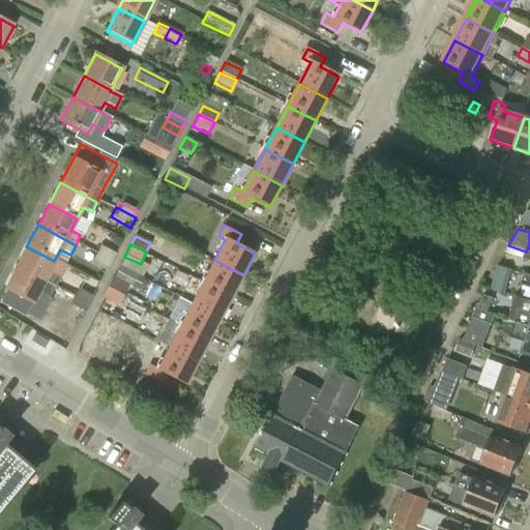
[(26,246),(15,268),(55,288),(59,278),(48,272),(54,261),(26,246)]
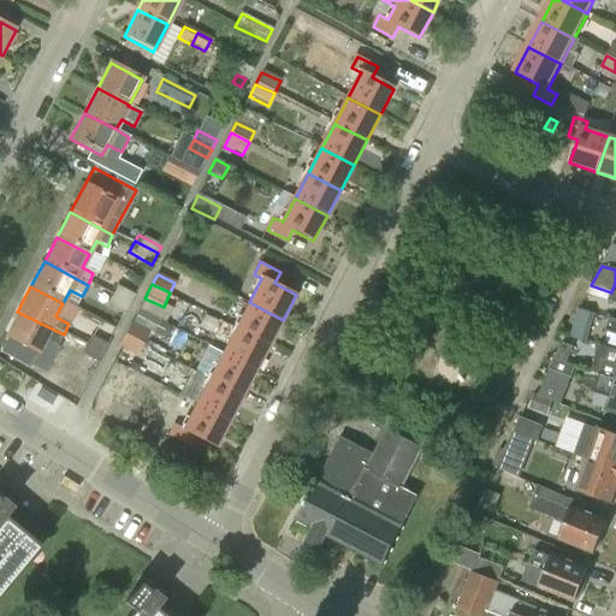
[(116,286),(111,295),(129,304),(134,295),(116,286)]
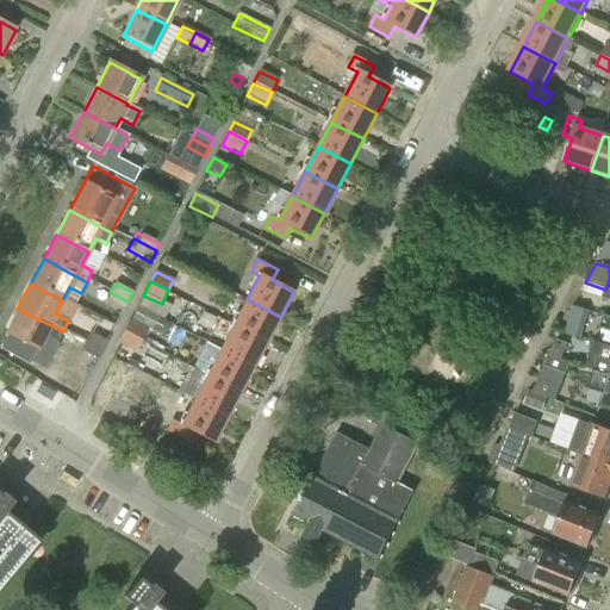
[(110,292),(105,302),(123,310),(128,302),(110,292)]
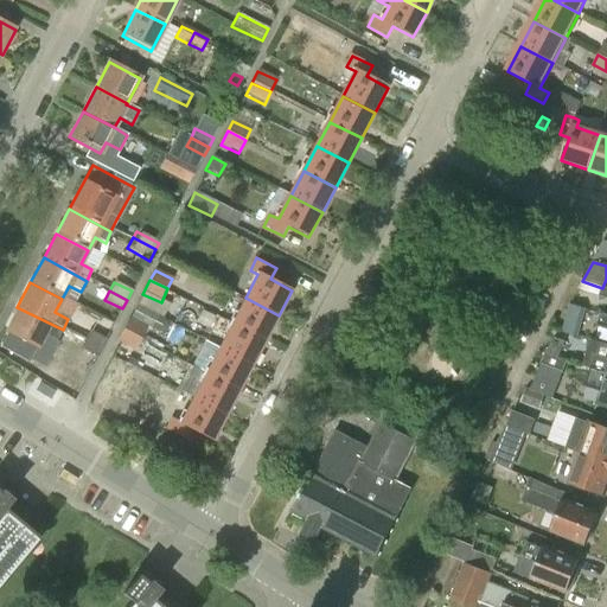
[(266,340),(279,315),(246,298),(232,323),(266,340)]
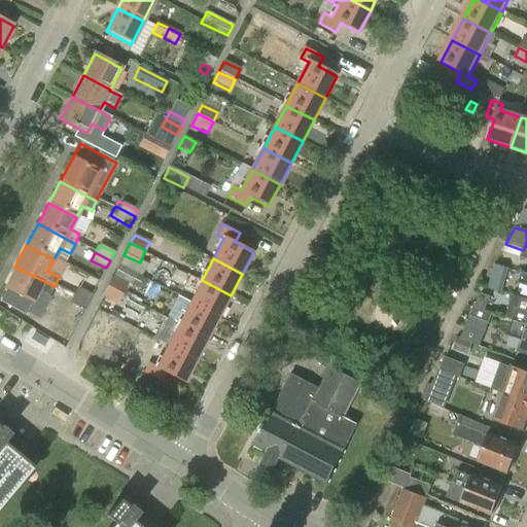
[(14,267),(3,289),(19,297),(12,309),(25,315),(30,304),(37,290),(48,296),(55,286),(14,267)]
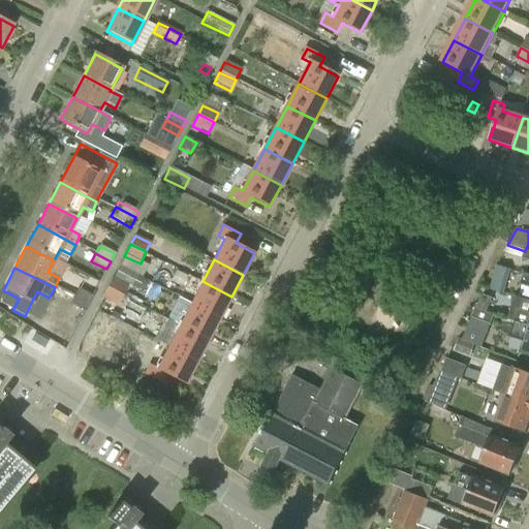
[(505,294),(511,272),(500,269),(493,290),(505,294)]
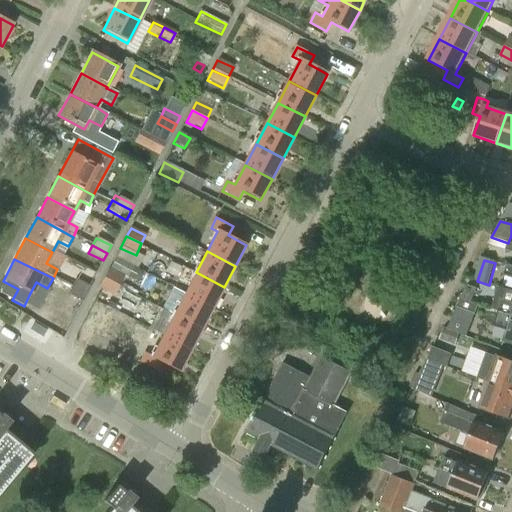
[(108,268),(104,277),(119,285),(124,276),(108,268)]
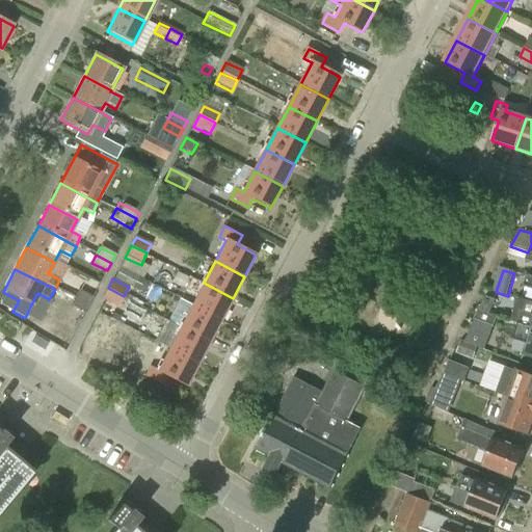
[(204,283),(192,304),(221,320),(233,298),(204,283)]
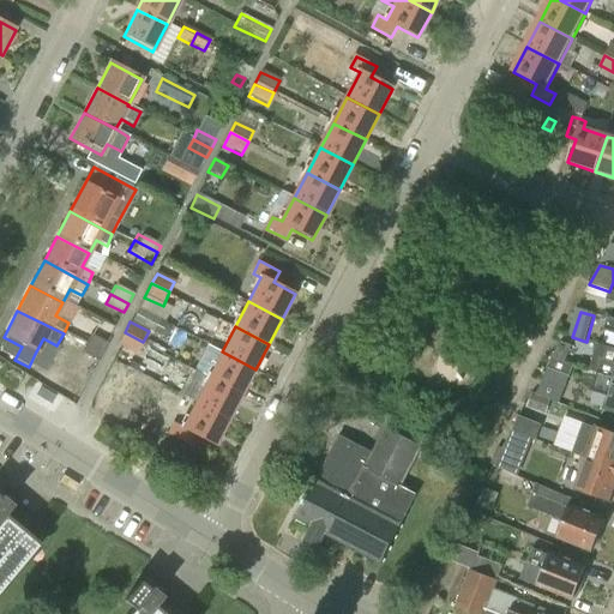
[(137,356),(143,342),(125,332),(118,347),(137,356)]
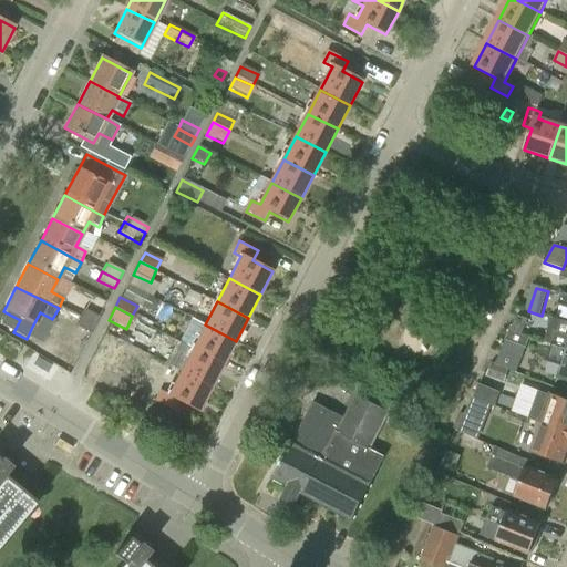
[(83,310),(79,318),(96,327),(100,319),(83,310)]
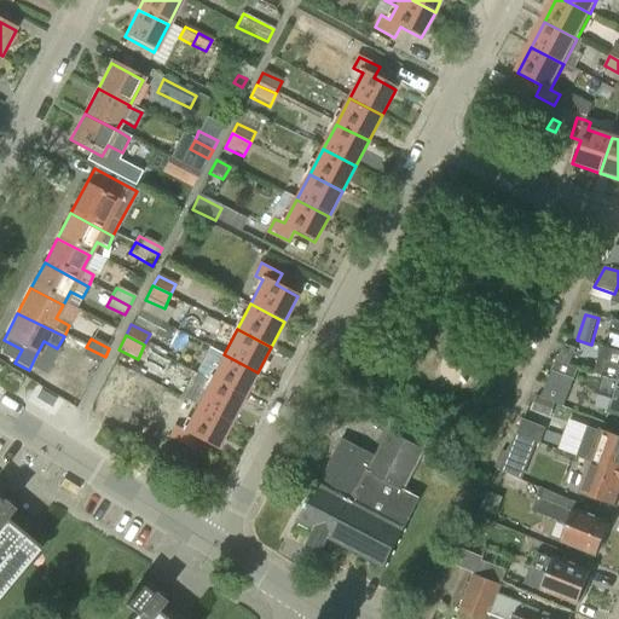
[(565,345),(556,363),(570,366),(576,350),(565,345)]
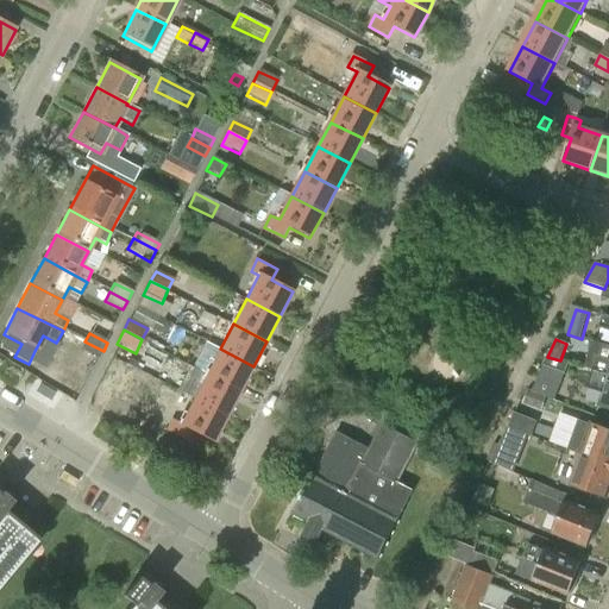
[(85,341),(80,351),(98,359),(99,360),(104,351),(85,341)]
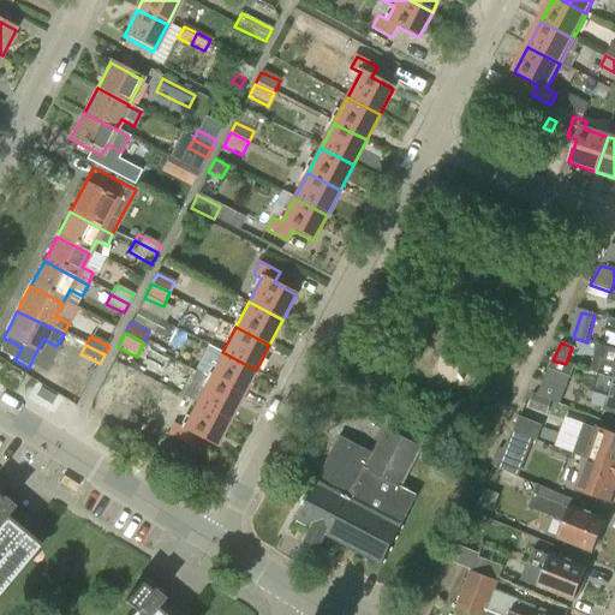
[(243,395),(256,370),(222,352),(208,345),(195,370),(209,377),(243,395)]
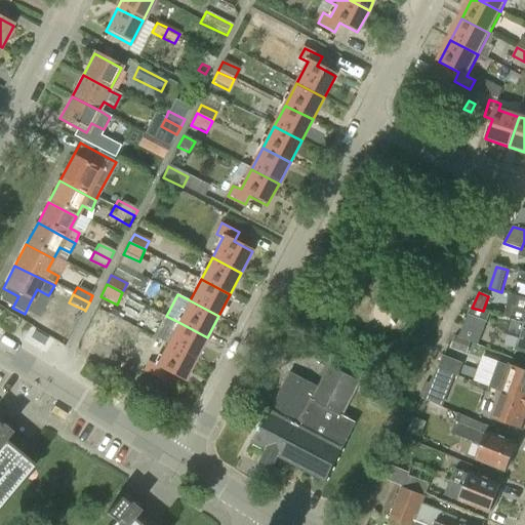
[(77,345),(99,356),(118,319),(95,308),(77,345)]
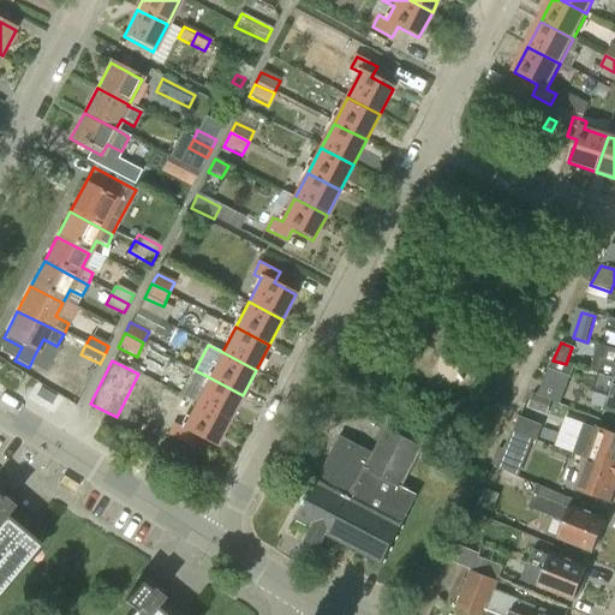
[(574,368),(566,364),(553,360),(537,396),(551,401),(560,405),(574,368)]
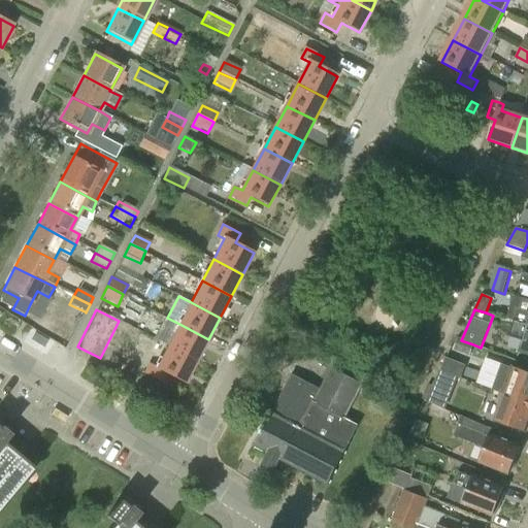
[(527,314),(516,311),(514,321),(527,325),(527,314)]
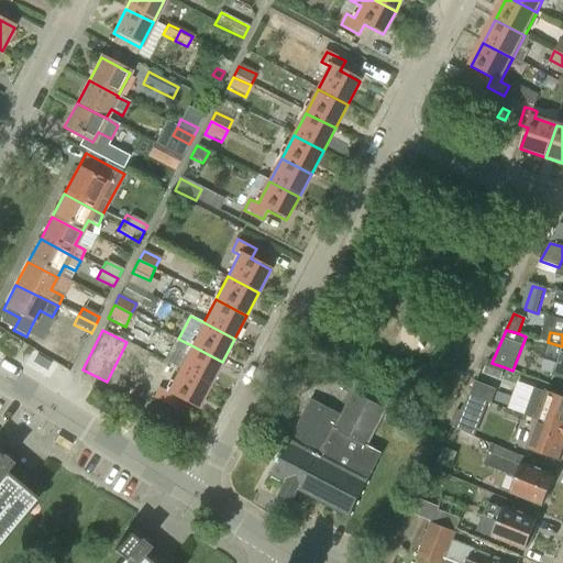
[(553,375),(562,377),(562,346),(548,342),(542,361),(556,364),(553,375)]
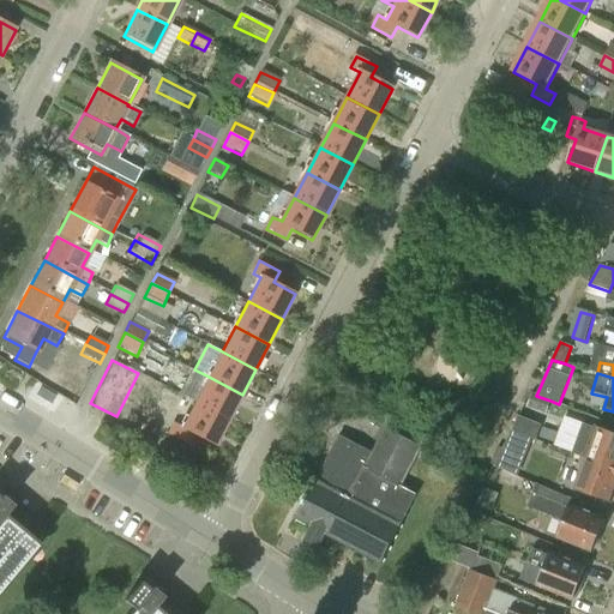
[(229,420),(242,395),(209,377),(196,402),(229,420)]
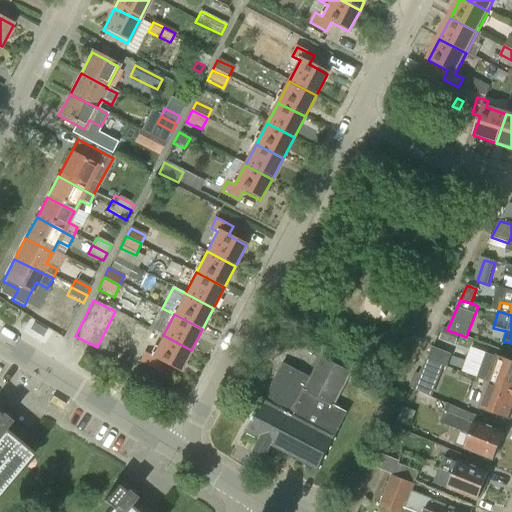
[(455,345),(459,334),(447,330),(443,329),(440,340),(455,345)]
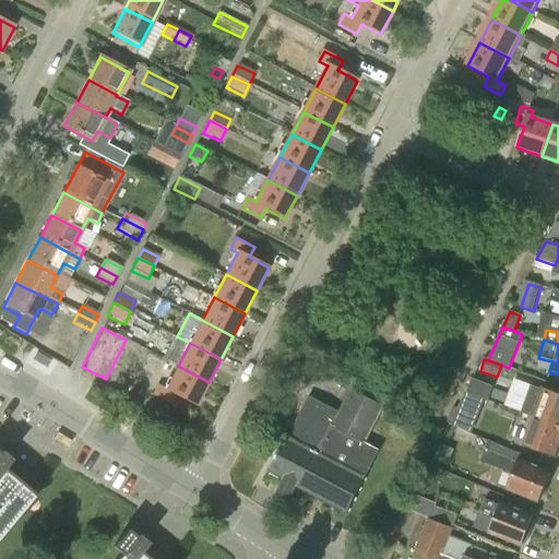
[(197,405),(209,382),(178,366),(166,388),(158,383),(153,394),(170,403),(176,394),(197,405)]
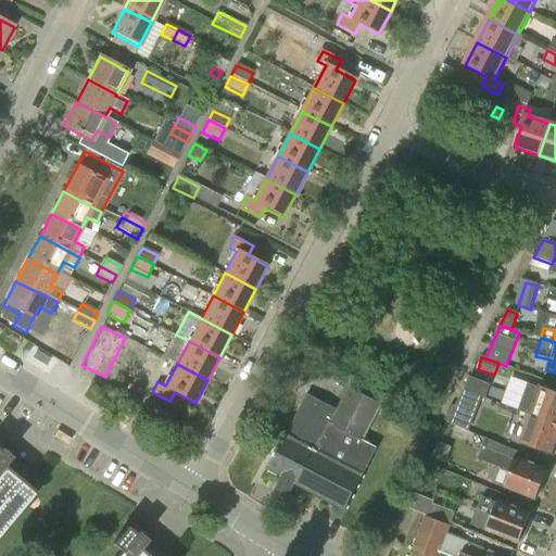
[(512,376),(501,403),(517,408),(528,381),(512,376)]
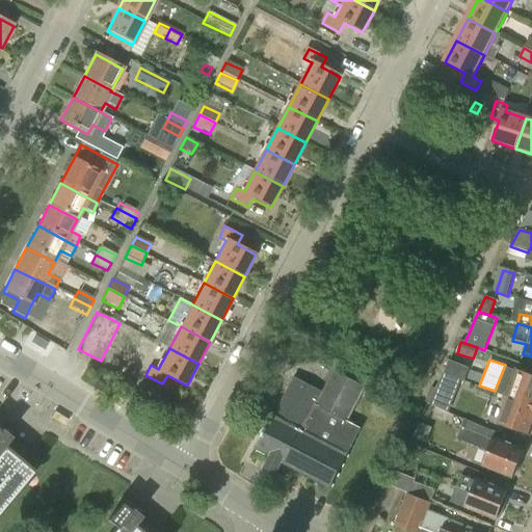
[(469,368),(449,361),(444,373),(463,380),(469,368)]
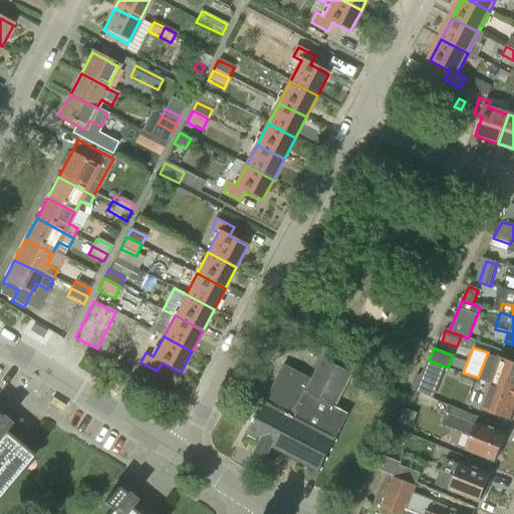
[(483,368),(480,378),(479,379),(489,383),(513,392),(513,363),(488,354),(483,368)]
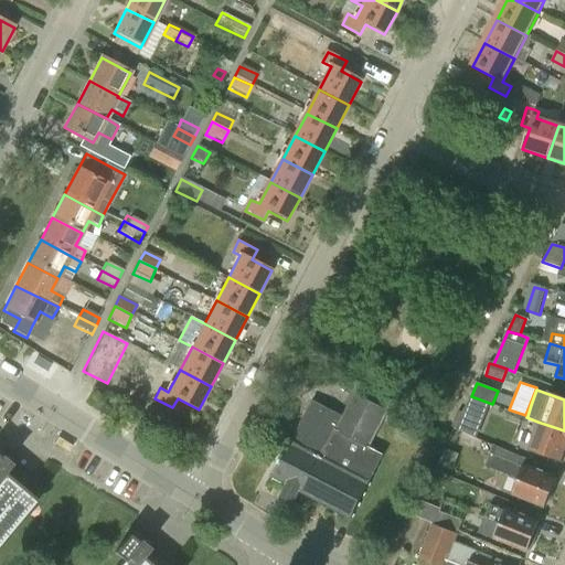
[(289,440),(269,478),(286,487),(279,500),(292,507),(300,493),(350,520),(383,456),(369,448),(388,412),(354,393),(342,416),(311,401),(290,441),(289,440)]
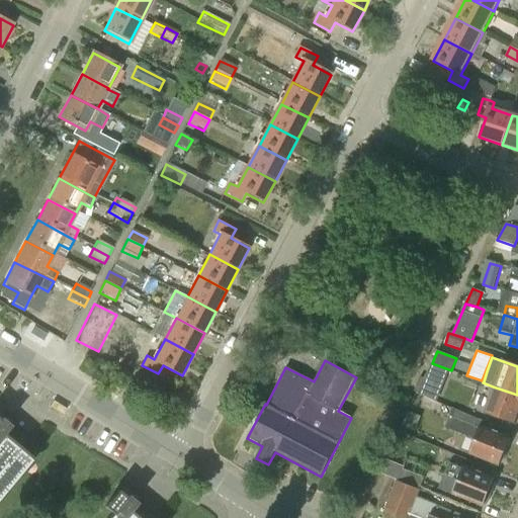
[(418,395),(436,402),(442,389),(424,380),(418,395)]
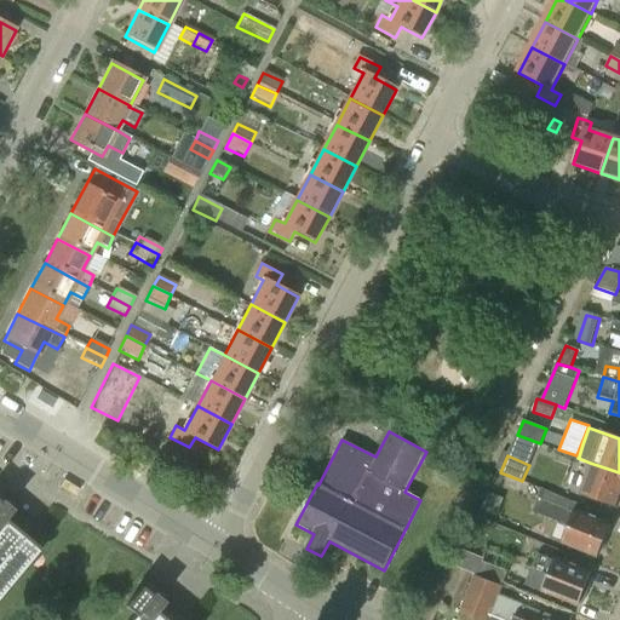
[(616,506),(619,494),(619,472),(590,463),(580,493),(616,506)]
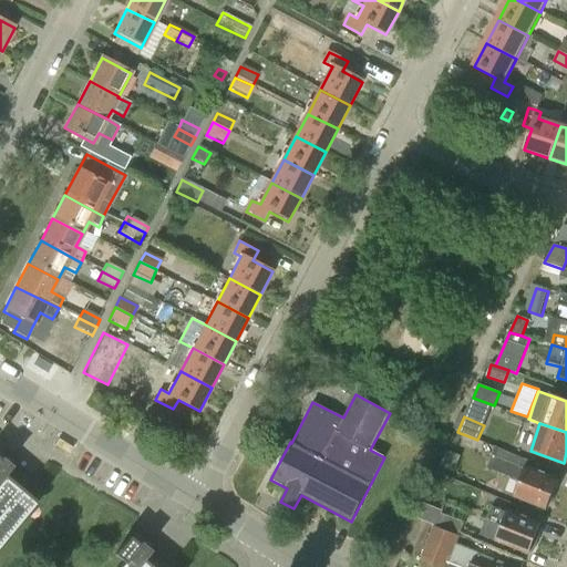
[(72,451),(57,441),(53,446),(69,456),(72,451)]
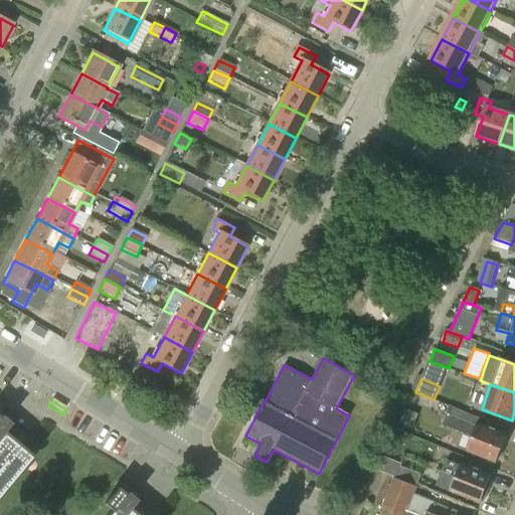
[(506,437),(477,424),(476,425),(447,414),(442,426),(471,438),(467,450),(496,462),(506,437)]
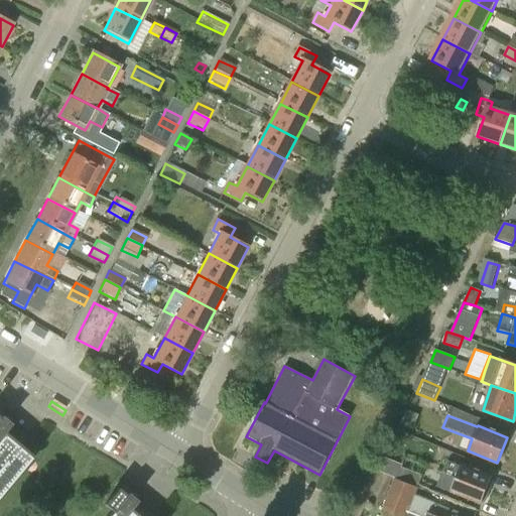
[(0,417),(0,494),(31,456),(21,446),(4,433),(10,425),(0,417)]
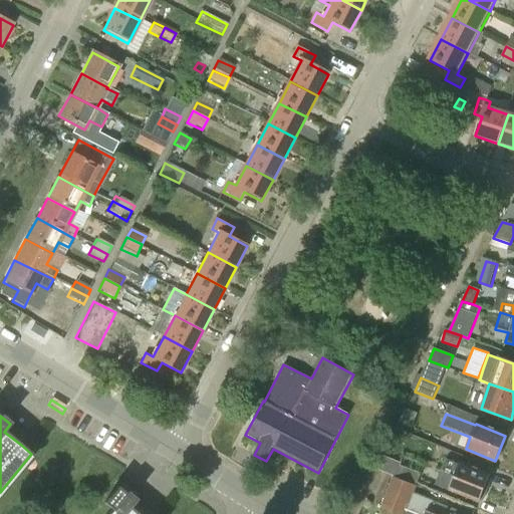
[(489,476),(459,464),(458,466),(447,462),(442,474),(454,478),(449,489),(479,501),(489,476)]
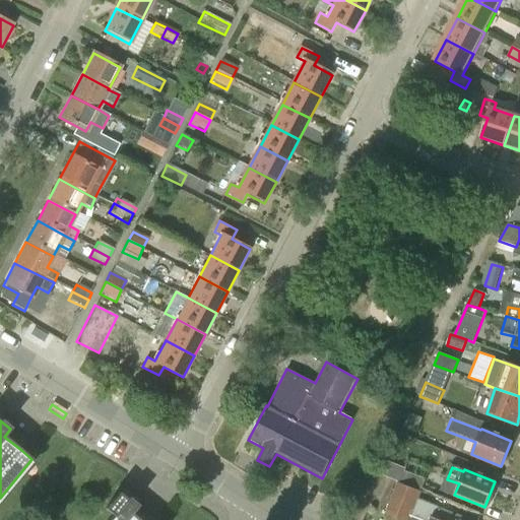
[(457,519),(444,514),(444,510),(419,501),(423,494),(396,483),(387,507),(390,508),(386,517),(392,519),(457,519)]
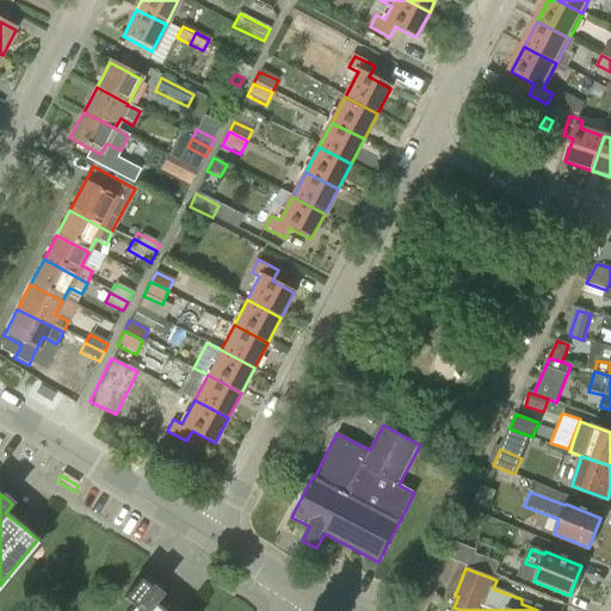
[(150,586),(148,588),(141,582),(134,578),(118,597),(131,606),(127,610),(161,610),(154,605),(161,596),(150,586)]
